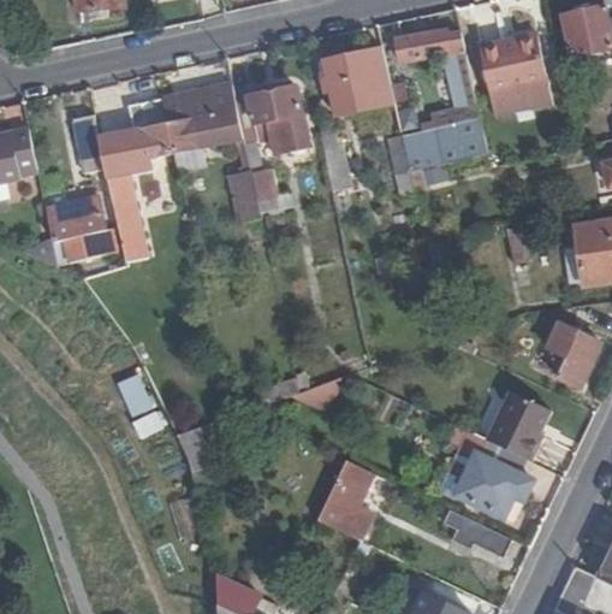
[(75,0),(76,10),(122,6),(120,0),(75,0)]
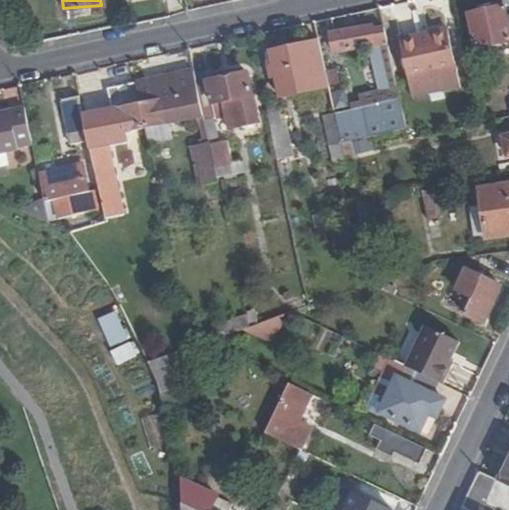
[(508,38),(508,14),(503,16),(501,5),(469,12),(475,46),(508,38)]
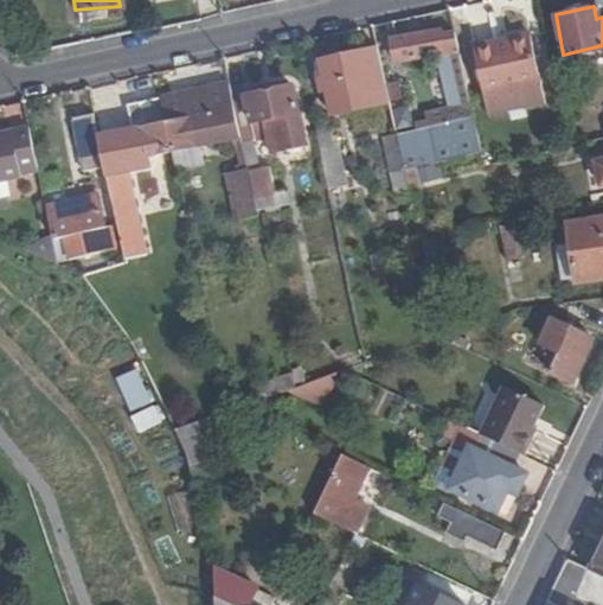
[(456,45),(453,26),(440,29),(440,26),(390,37),(393,59),(456,45)]
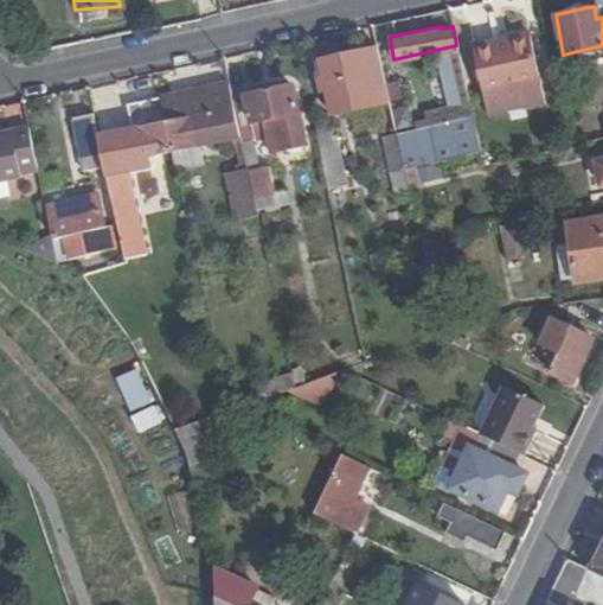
[(475,42),(486,95),(541,83),(531,31),(475,42)]
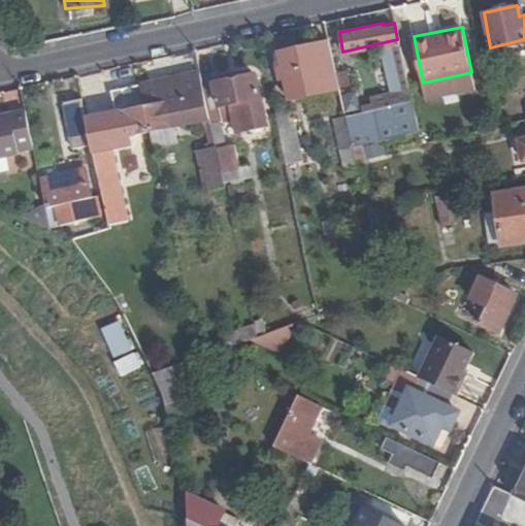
[(337,87),(327,40),(276,51),(287,98),(337,87)]
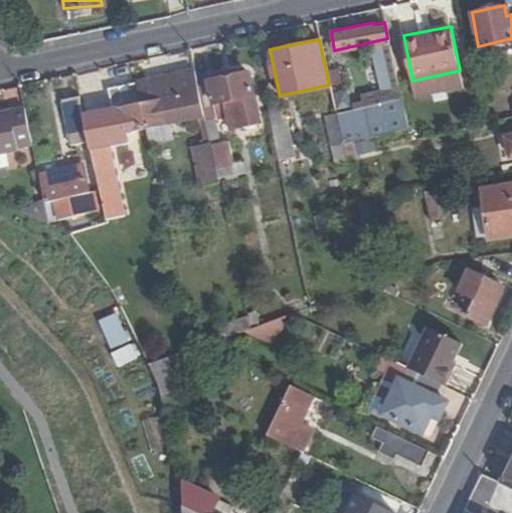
[(193,75),(201,115),(207,142),(212,164),(227,160),(222,139),(220,139),(215,115),(234,112),(237,124),(257,120),(245,71),(232,73),(230,68),(219,70),(220,76),(209,78),(208,72),(193,75)]
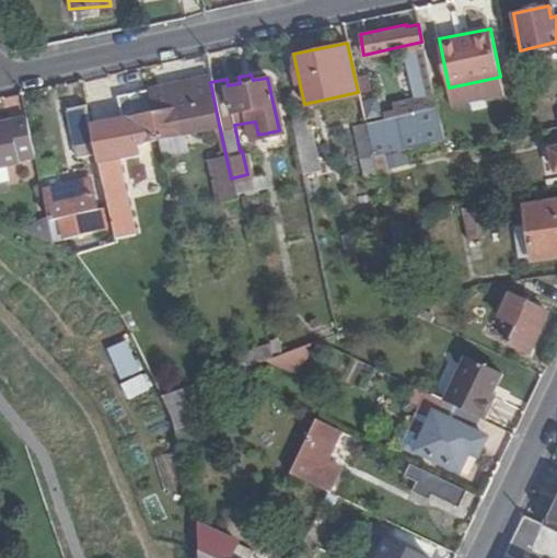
[(148,88),(158,136),(219,125),(210,82),(209,76),(148,88)]
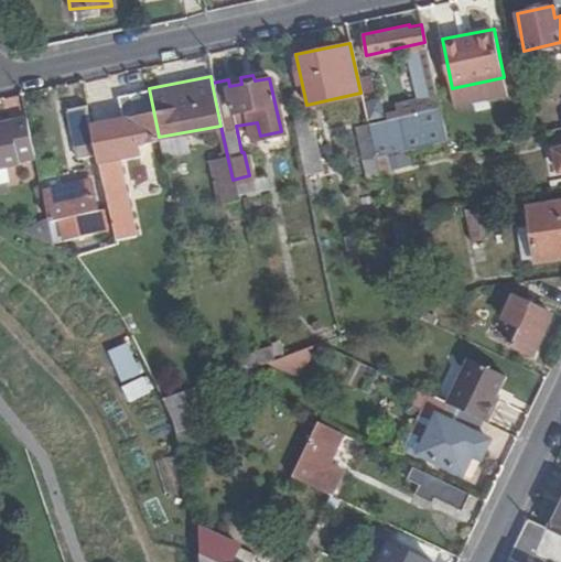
[(504,77),(452,88),(456,103),(508,93),(504,77)]
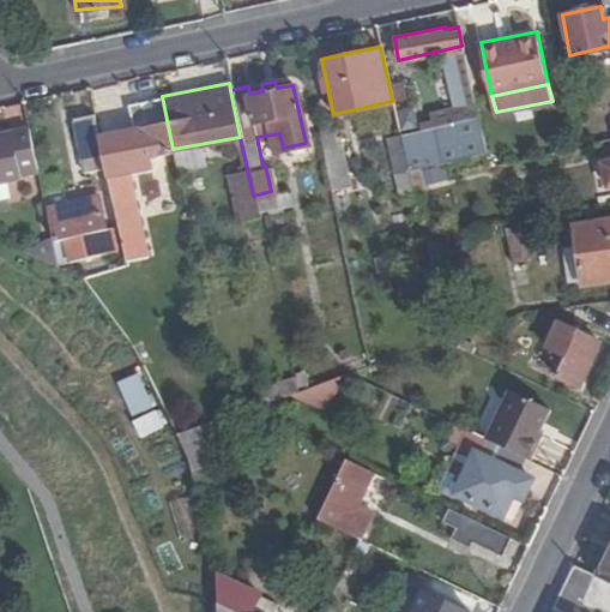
[(104,172),(124,261),(144,256),(125,169),(150,165),(149,155),(173,149),(162,96),(126,103),(131,130),(96,137),(101,150),(104,172)]
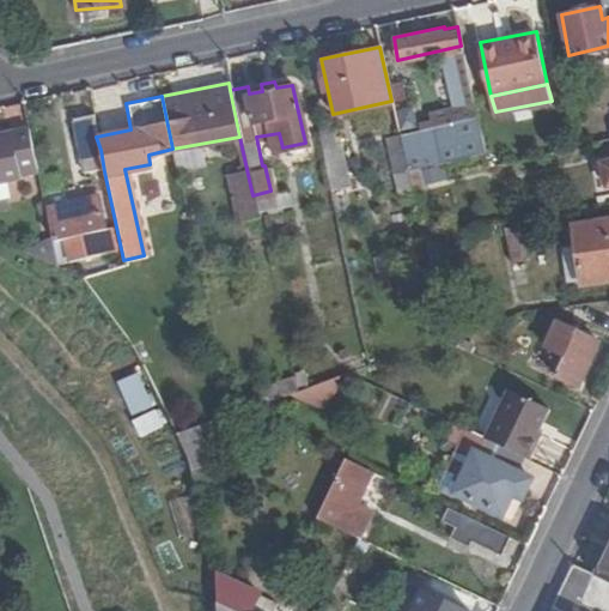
[(71,119),(79,153),(101,150),(96,137),(91,114),(71,119)]
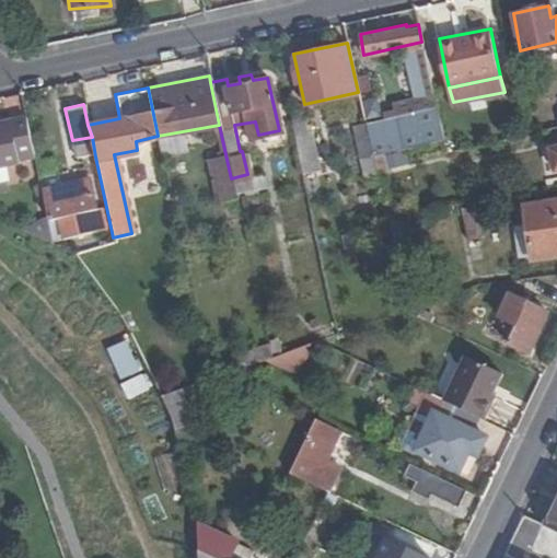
[(436,104),(363,120),(364,123),(375,170),(384,167),(381,153),(443,139),(436,104)]
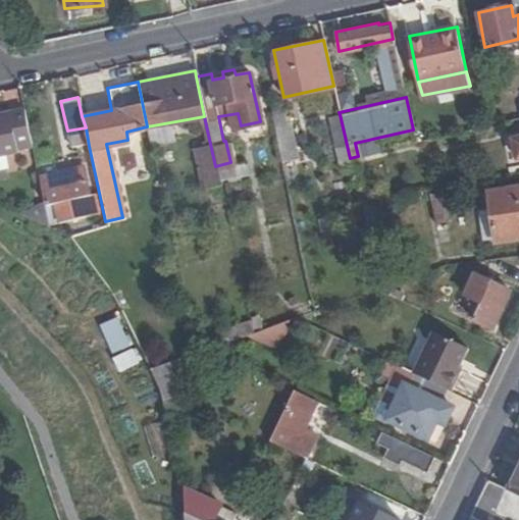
[(12,142),(30,138),(22,107),(0,111),(0,154),(4,153),(14,151),(12,142)]
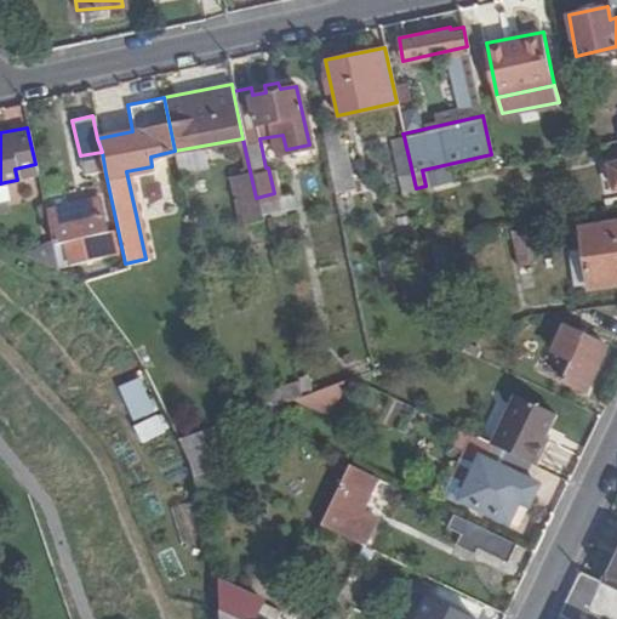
[(416,188),(404,136),(389,140),(396,176),(399,175),(404,197),(416,194),(416,188)]
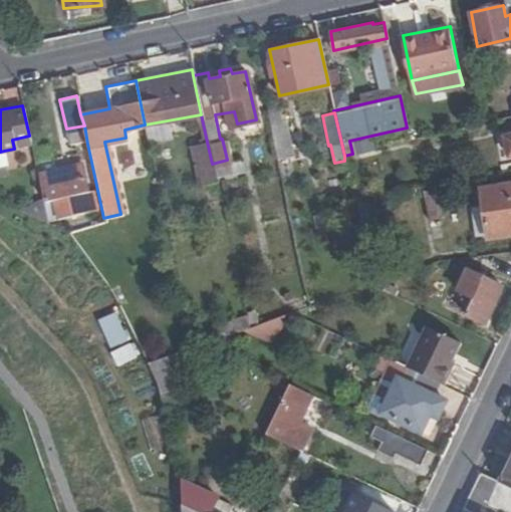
[(70,148),(87,144),(84,125),(66,129),(70,148)]
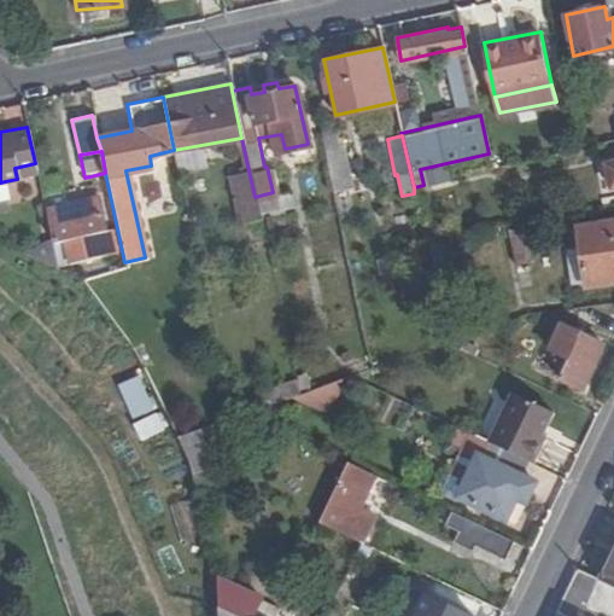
[(613,192),(612,160),(594,160),(595,193),(613,192)]
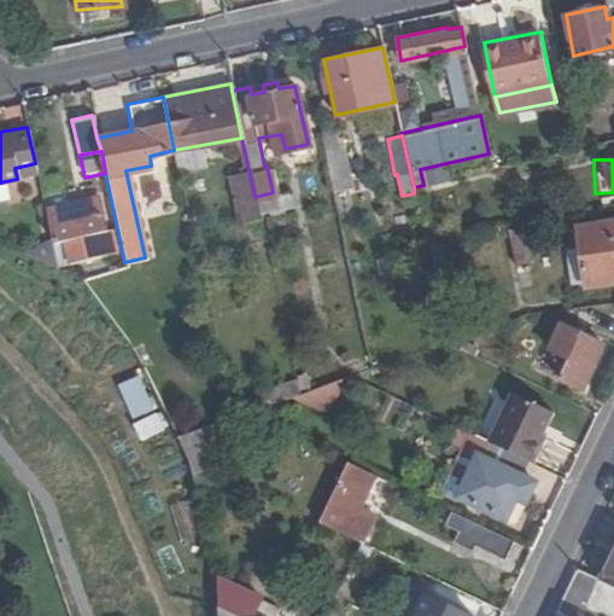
[(255,197),(249,170),(231,175),(235,201),(255,197)]
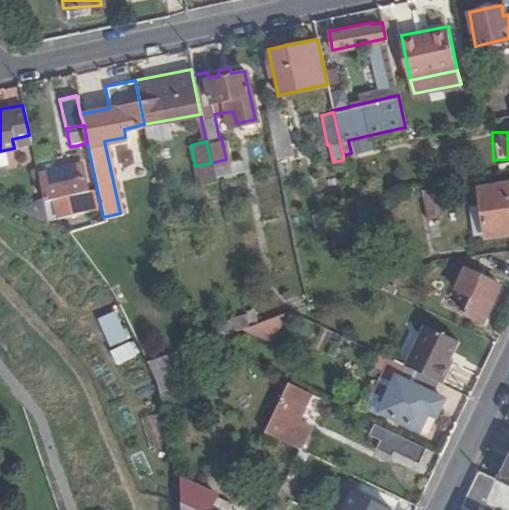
[(235,158),(226,159),(211,163),(214,174),(238,169),(235,158)]
